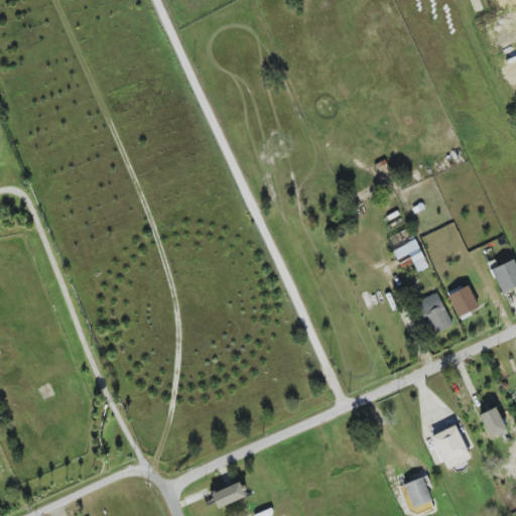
[(397,261),(408,255),(417,273),(428,267),(414,240),(392,251),(397,261)]
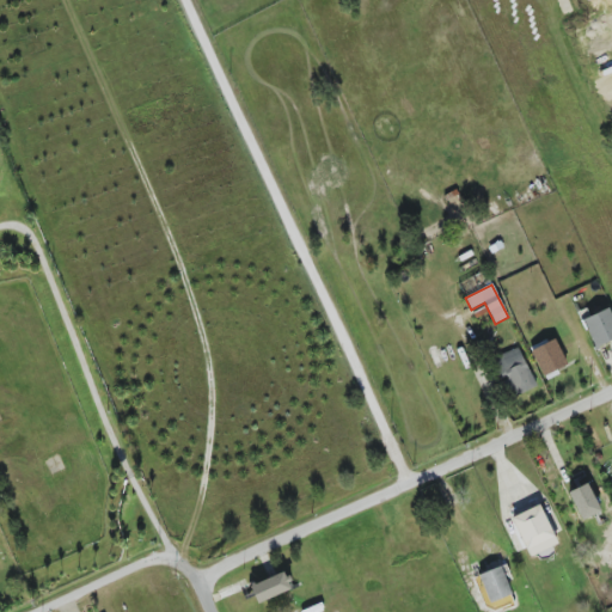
[(595,348),(611,340),(611,316),(609,308),(582,320),(595,348)]
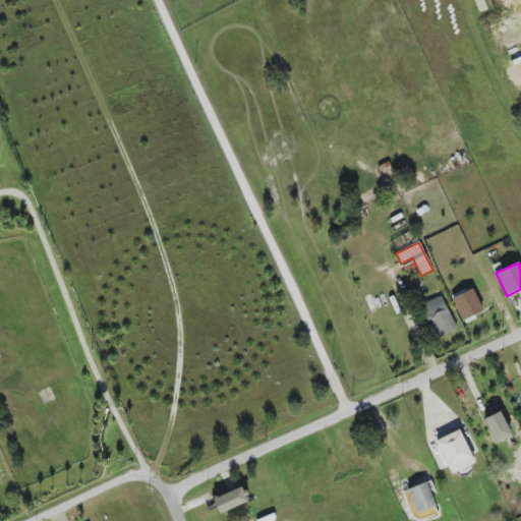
[(482,311),(472,287),(451,296),(462,321),(482,311)]
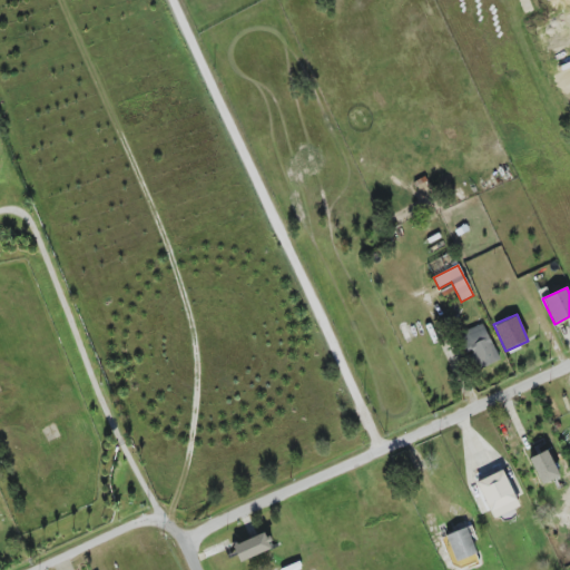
[(467,353),(473,351),(480,369),(499,361),(484,323),(459,333),(467,353)]
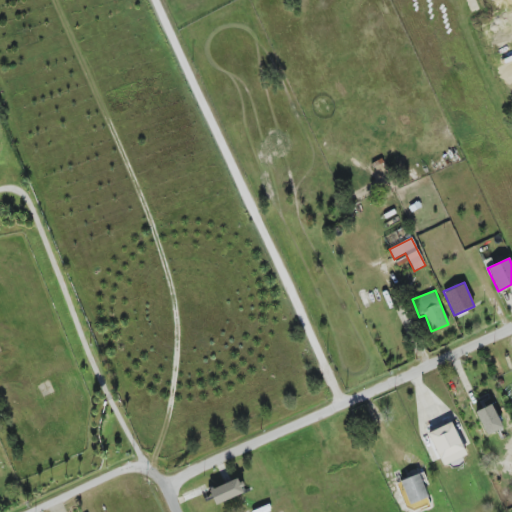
[(502,428),(491,404),(474,412),(485,436),(502,428)]
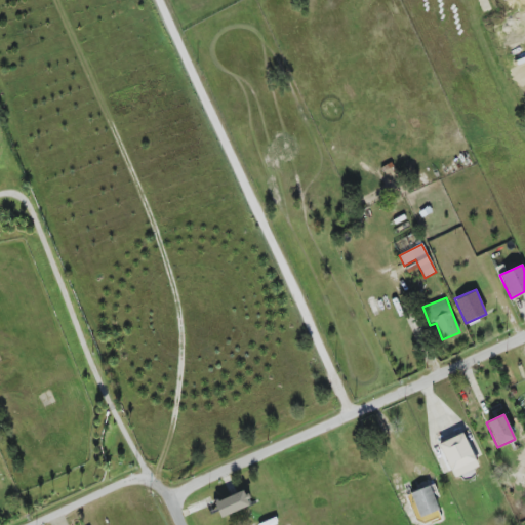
[(439,443),(453,478),(478,468),(463,434),(439,443)]
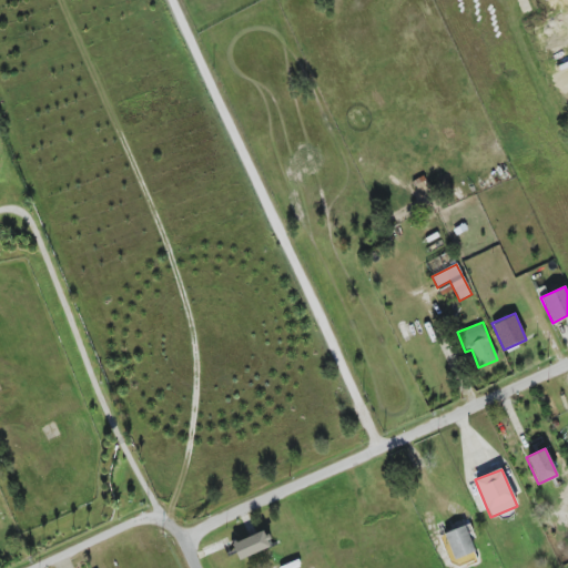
[(475,551),(470,540),(475,538),(468,524),(444,535),(455,560),(475,551)]
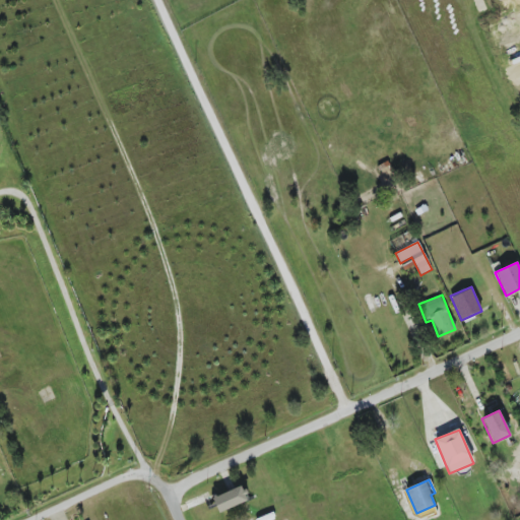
[(218,513),(249,501),(242,485),(212,498),(218,513)]
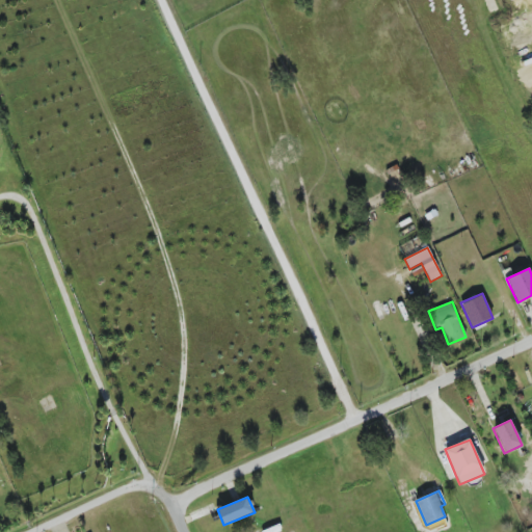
All buildings are outlined.
